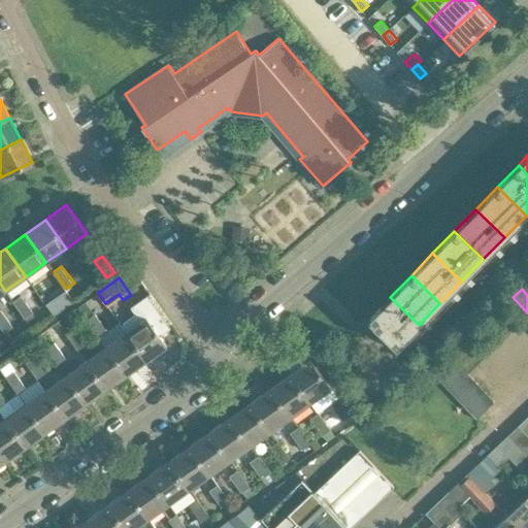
[(33,311),(22,295),(13,300),(25,317),(33,311)]
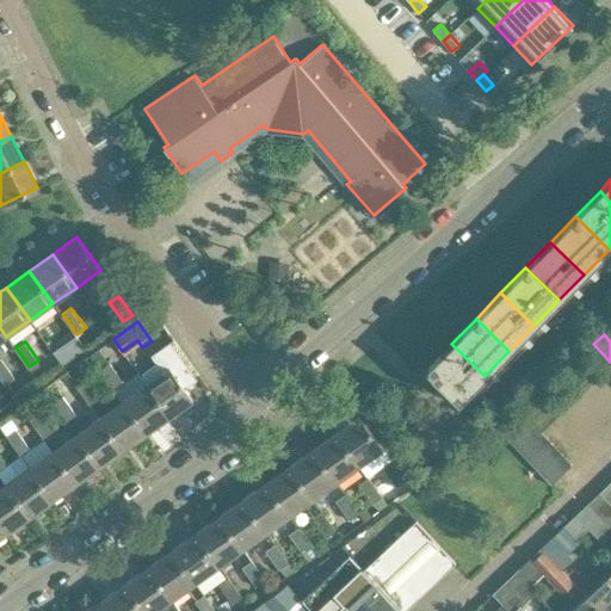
[(156,363),(139,375),(146,384),(168,417),(193,400),(185,389),(197,381),(190,370),(170,343),(150,356),(156,363)]
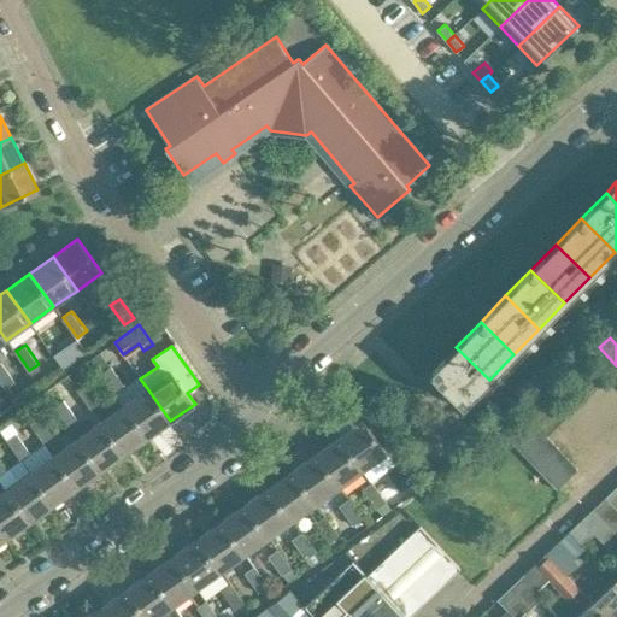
[(489,380),(456,347),(430,372),(464,405),(489,380)]
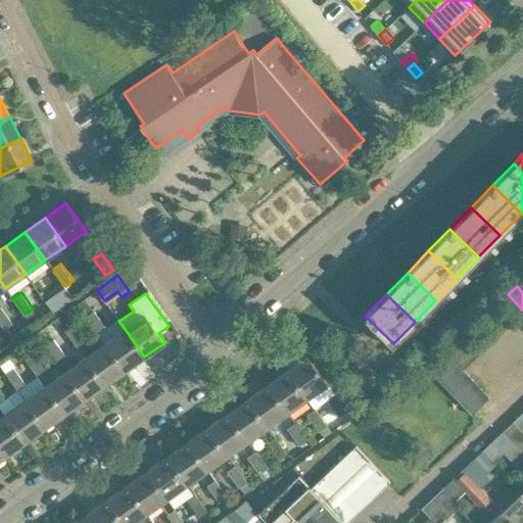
[(522,313),(522,310),(508,294),(500,303),(516,321),(522,313)]
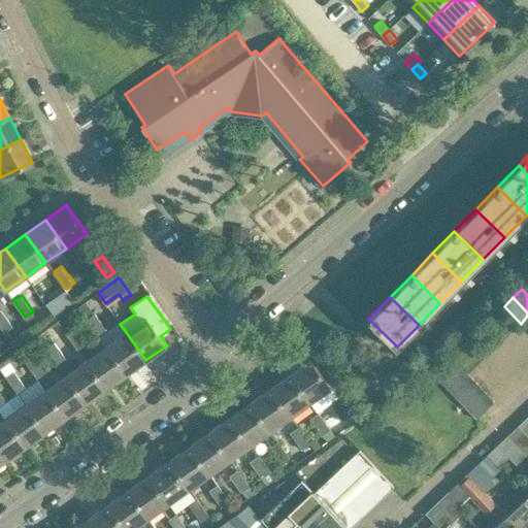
[(55,298),(45,304),(54,316),(63,309),(55,298)]
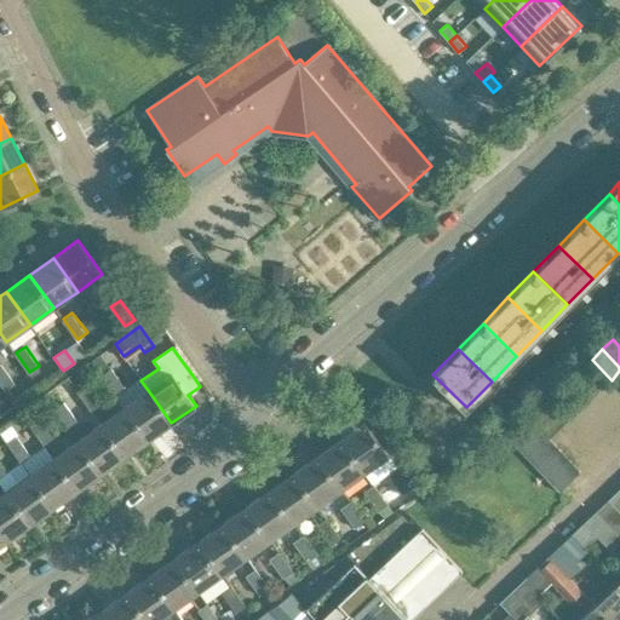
[(16,382),(1,362),(0,362),(0,380),(5,389),(16,382)]
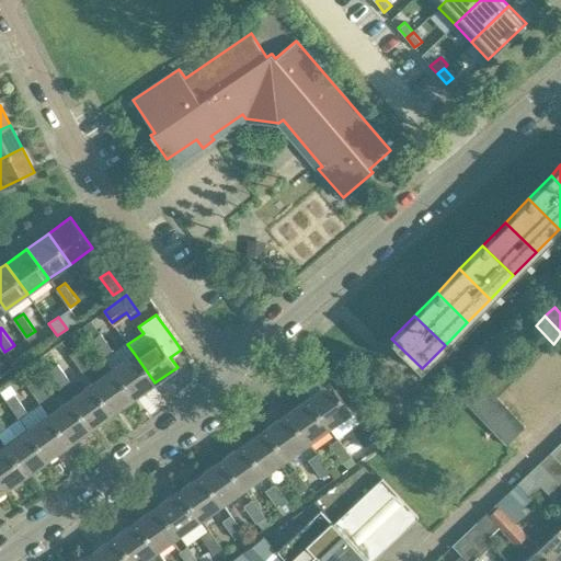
[(114,351),(101,332),(92,339),(104,356),(114,351)]
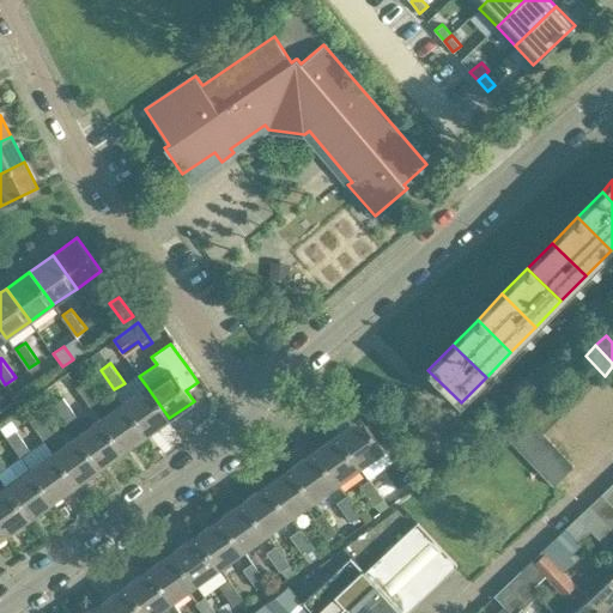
[(101,399),(87,380),(78,387),(91,406),(101,399)]
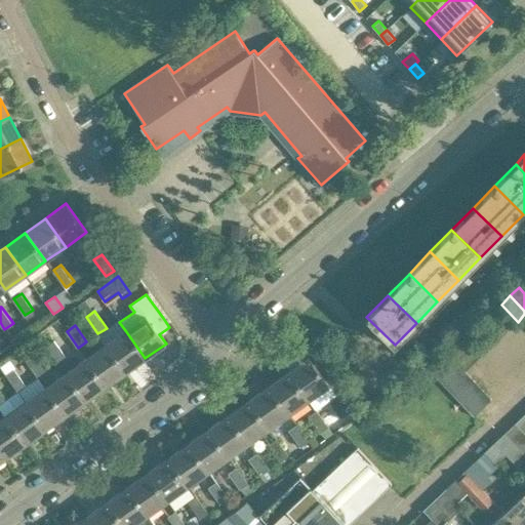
[(145,358),(125,330),(105,345),(125,372),(145,358)]
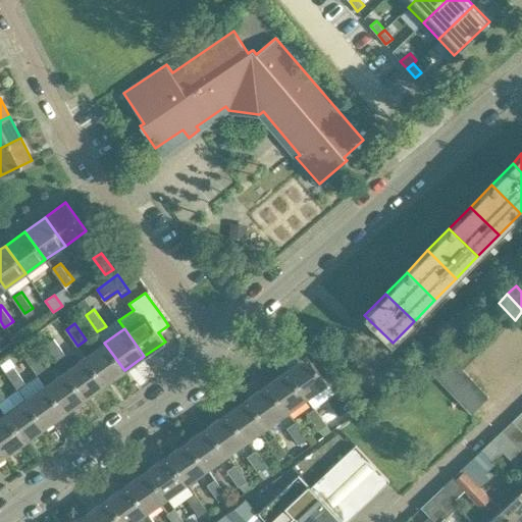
[(66,354),(54,337),(46,343),(58,360),(66,354)]
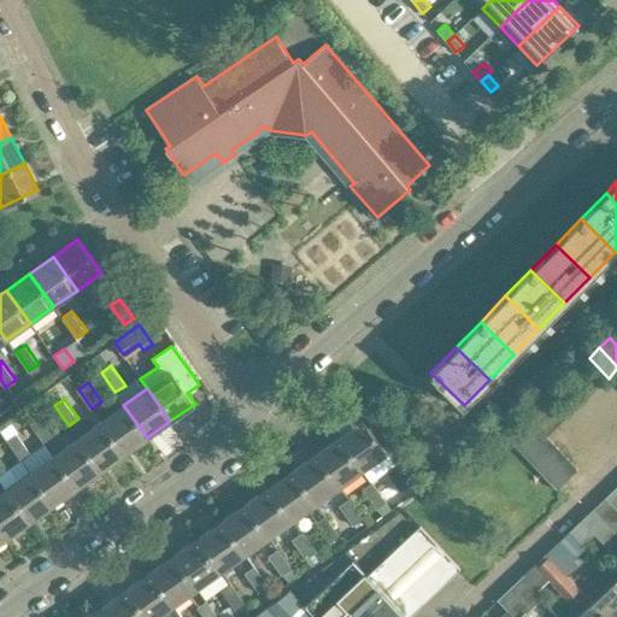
[(147,438),(123,405),(100,422),(123,454),(147,438)]
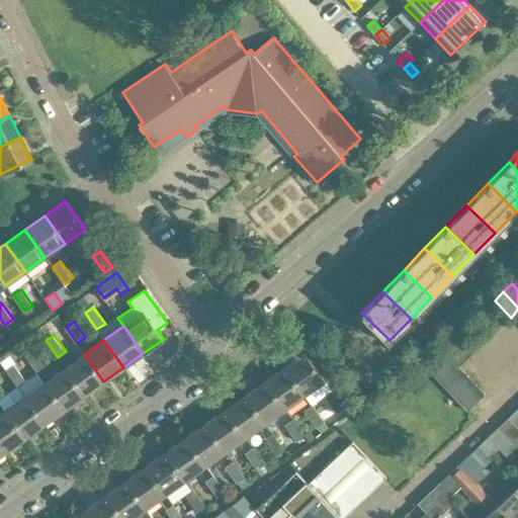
[(466,359),(450,342),(441,351),(455,365),(458,368),(458,367),(466,359)]
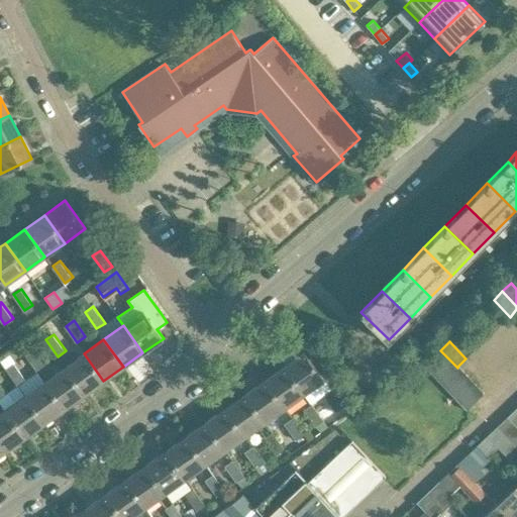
[(45,365),(33,348),(26,354),(37,371),(45,365)]
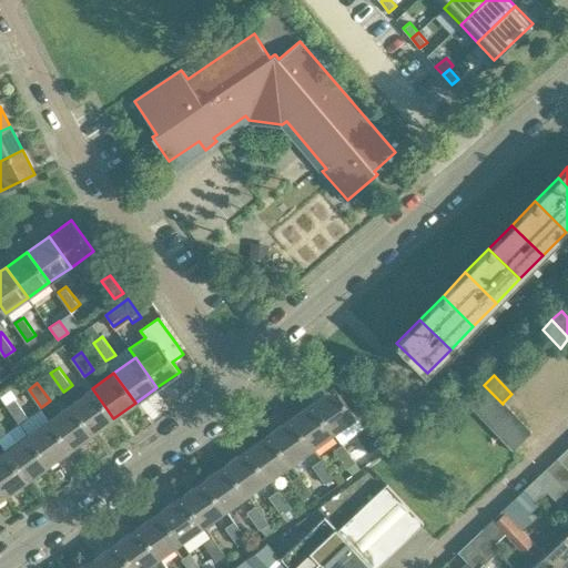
[(499,401),(484,385),(465,403),(482,418),(499,401)]
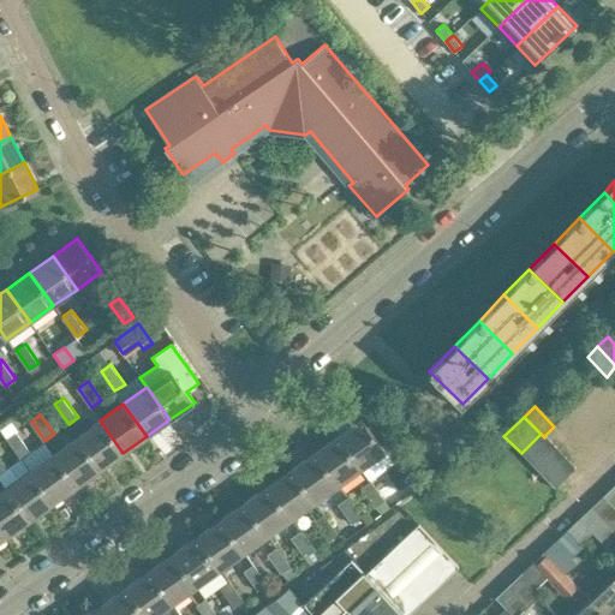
[(387,452),(362,418),(338,436),(362,470),(387,452)]
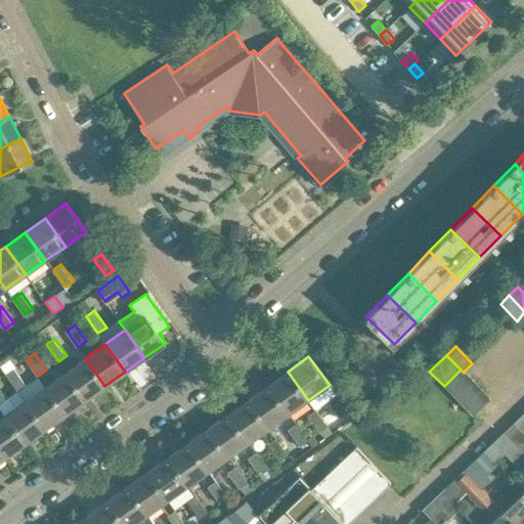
[(104,386),(85,358),(64,373),(85,400),(104,386)]
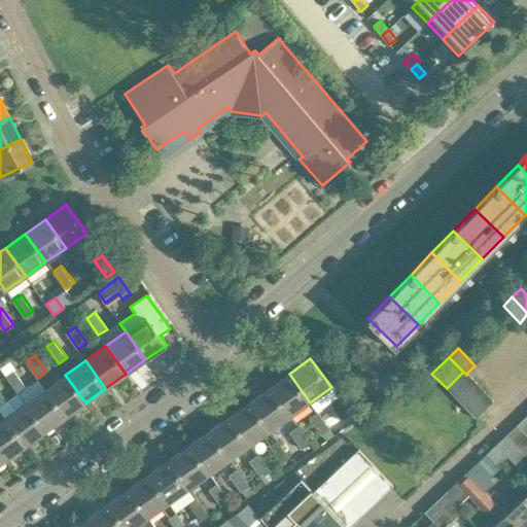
[(27,386),(14,370),(6,376),(19,392),(27,386)]
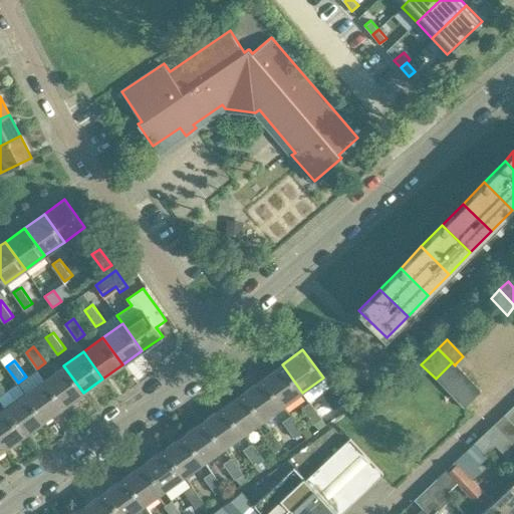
[(467,377),(455,364),(455,365),(452,362),(436,378),(450,394),(467,377)]
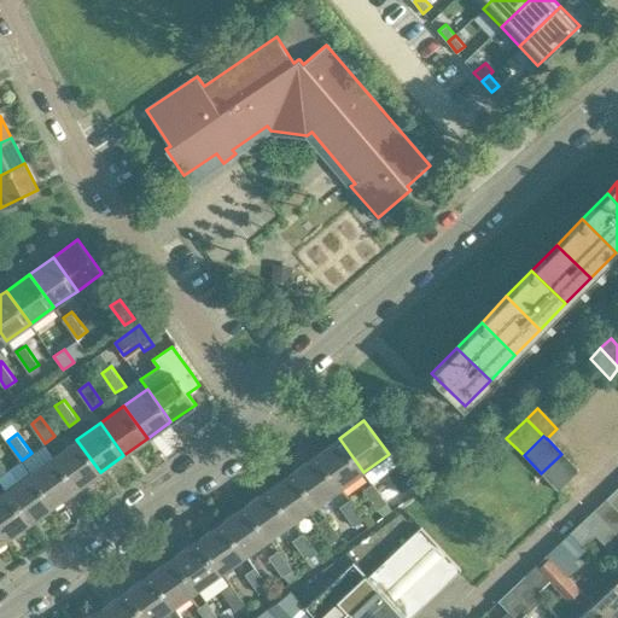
[(363,472),(339,438),(316,455),(340,489),(363,472)]
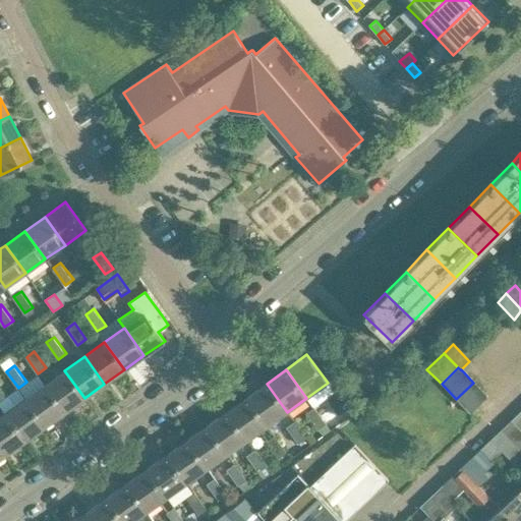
[(84,398),(64,370),(45,385),(64,412),(84,398)]
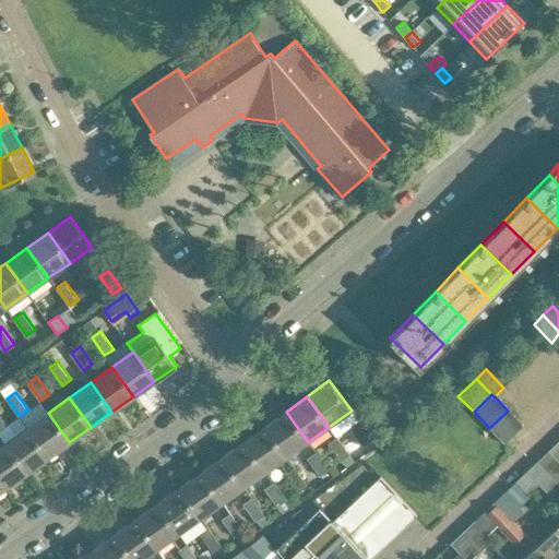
[(28,409),(20,416),(27,427),(26,428),(48,458),(69,442),(48,413),(39,402),(28,409)]
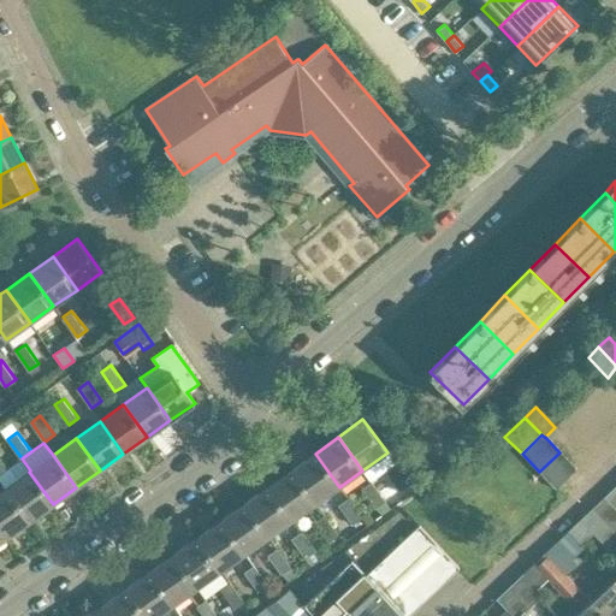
[(576,471),(560,452),(539,472),(556,490),(576,471)]
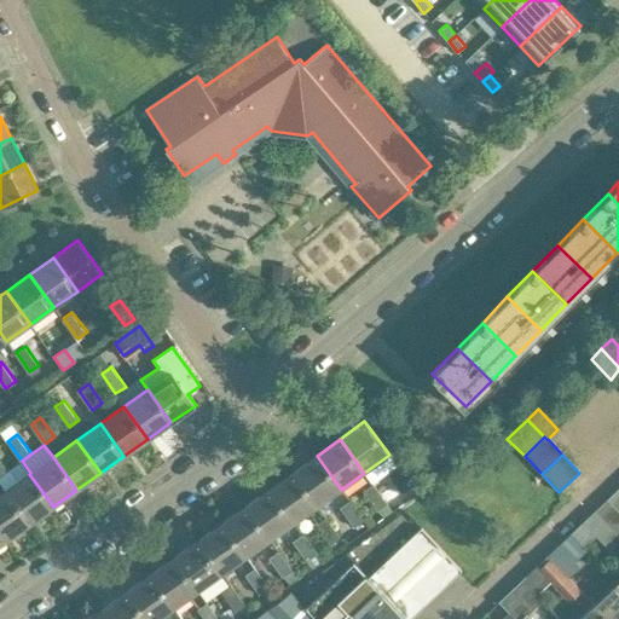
[(341,490),(317,456),(293,473),(317,507),(341,490)]
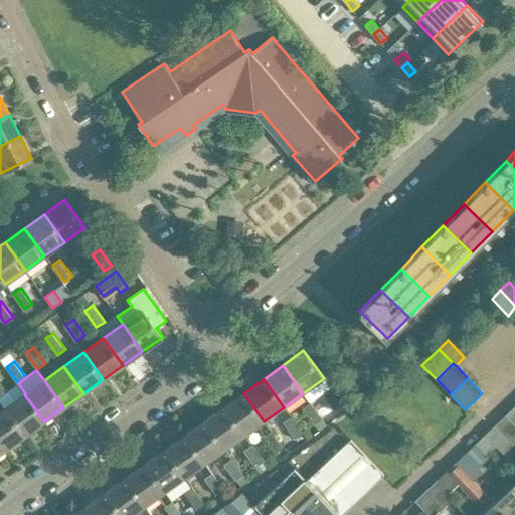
[(342,404),(330,388),(322,393),(334,409),(342,404)]
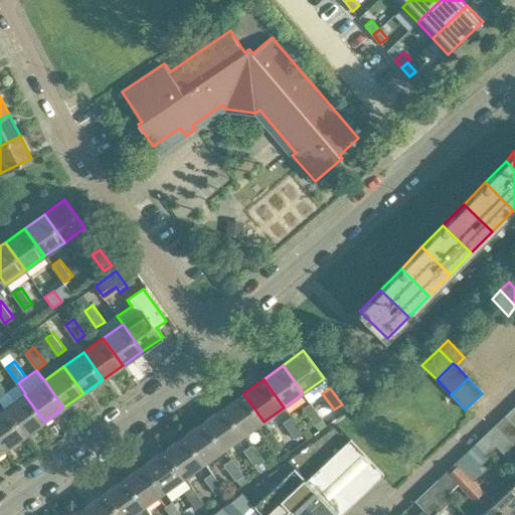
[(264,421),(243,393),(224,407),(244,435),(264,421)]
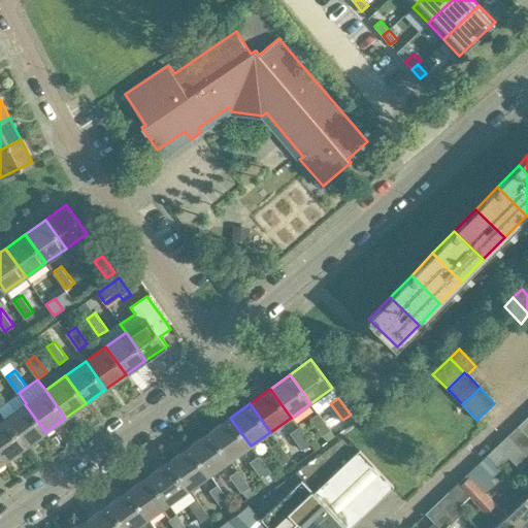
[(45,432),(25,404),(5,419),(25,447),(45,432)]
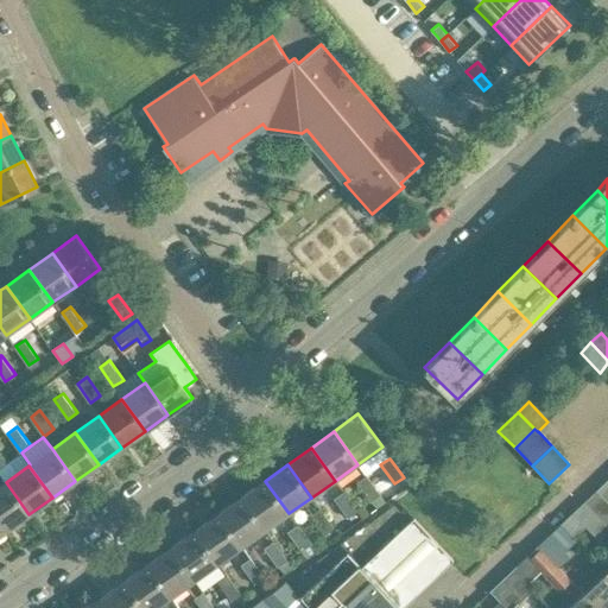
[(381,493),(367,474),(358,481),(371,500),(381,493)]
